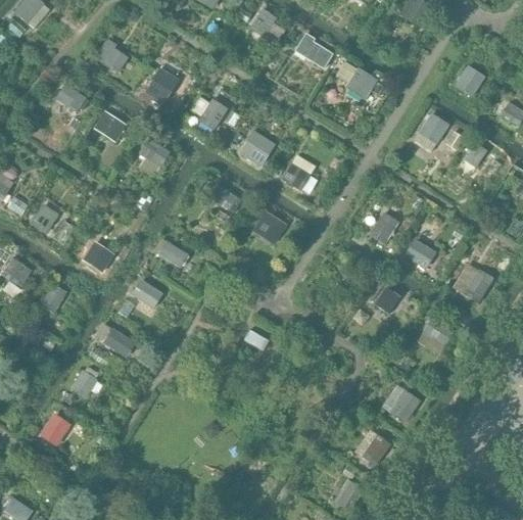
[(22,0),(13,11),(27,24),(29,21),(34,27),(49,8),(44,3),(45,3),(41,0),(22,0)]
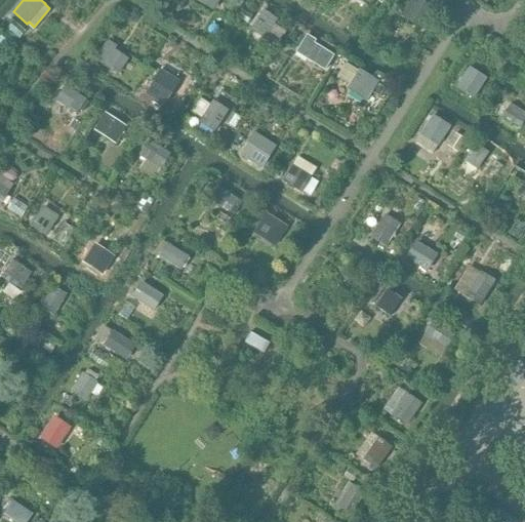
[(201,0),(213,8),(215,4),(217,0),(201,0)]
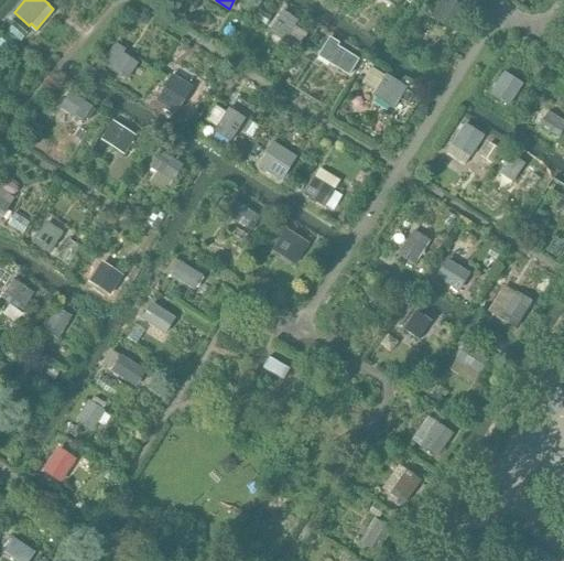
[(468,8),(456,0),(440,0),(431,14),(454,30),(468,8)]
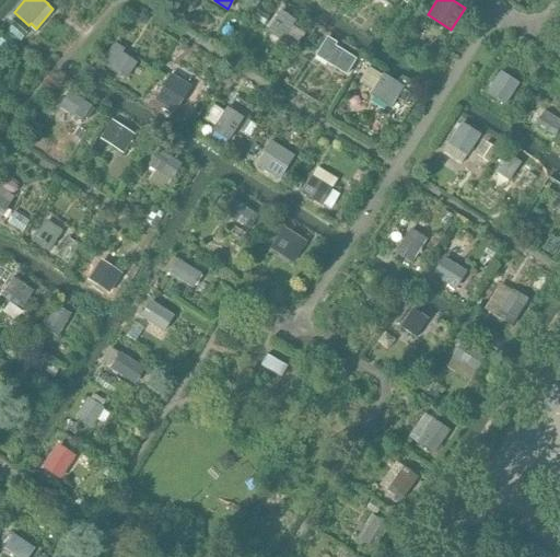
[(279,11),(267,28),(282,39),(283,38),(295,46),(305,31),(293,23),(296,18),(281,8),(279,11)]
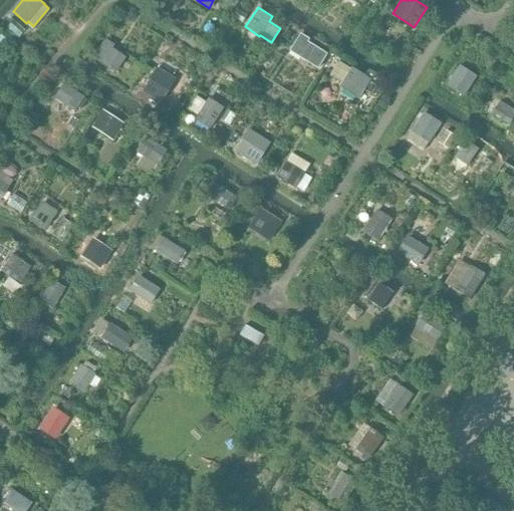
[(299,34),(289,50),(317,68),(328,51),(299,34)]
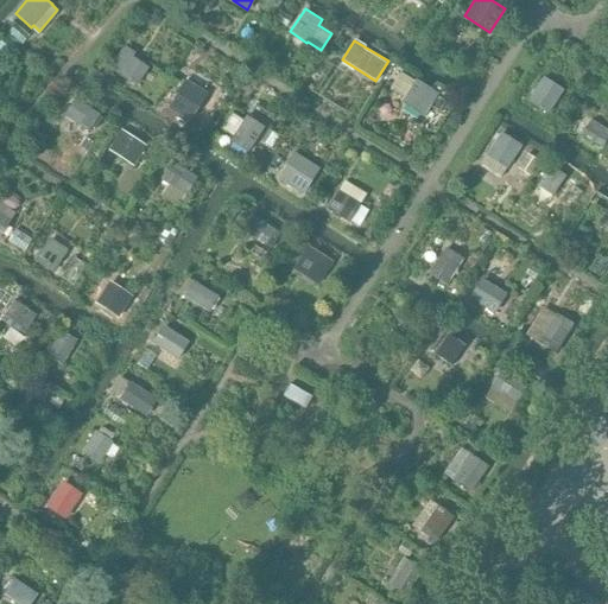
[(132,56),(120,75),(139,87),(151,68),(132,56)]
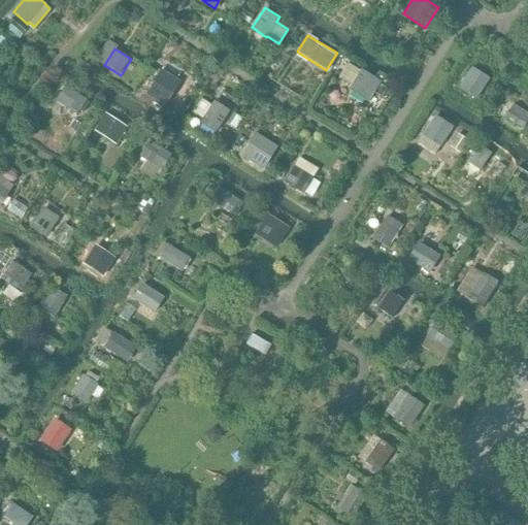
[(369,99),(380,83),(382,79),(361,66),(360,68),(348,60),(339,74),(352,83),(349,87),(369,99)]
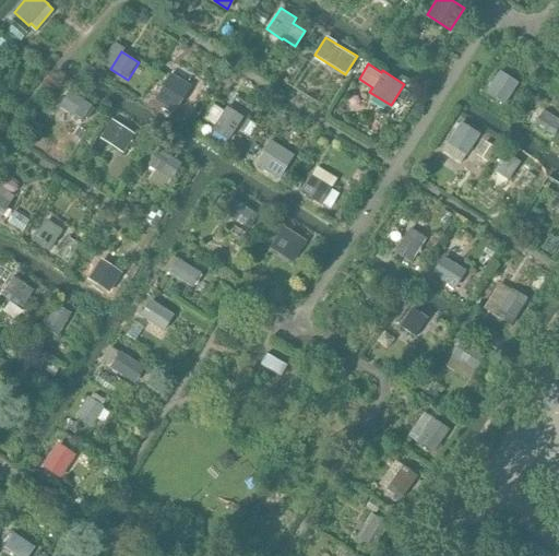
[(519,82),(498,70),(486,91),(506,104),(519,82)]
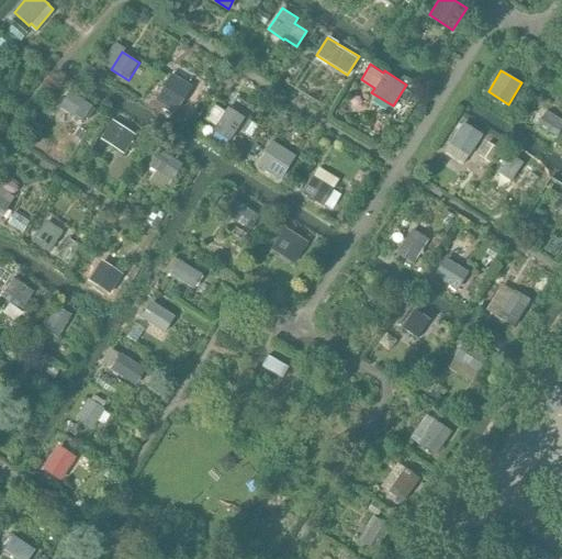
[(171,78),(157,99),(173,109),(187,89),(171,78)]
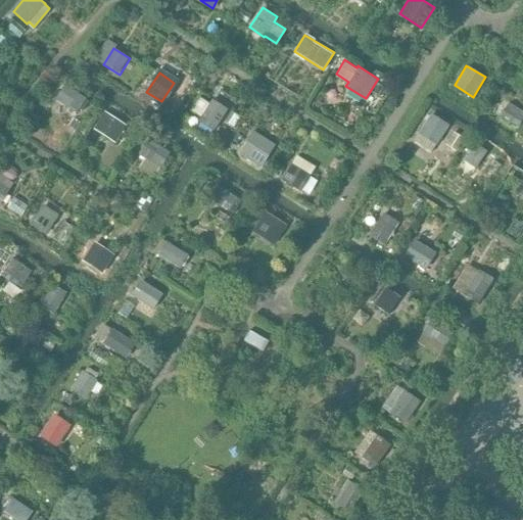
[(65,84),(55,100),(77,113),(87,98),(65,84)]
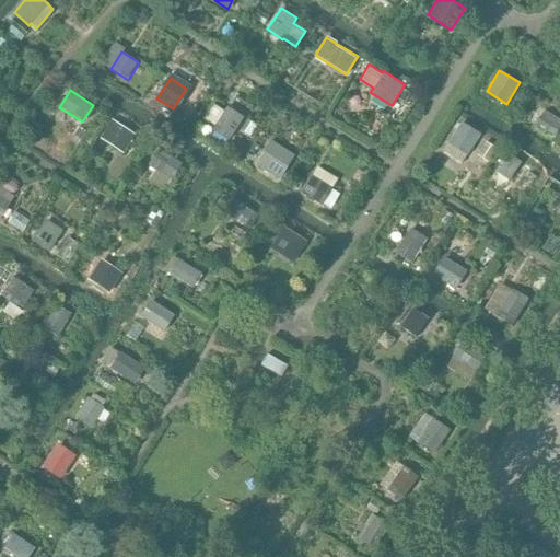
[(245,117),(228,106),(225,109),(214,102),(206,115),(217,123),(212,130),(229,141),(245,117)]
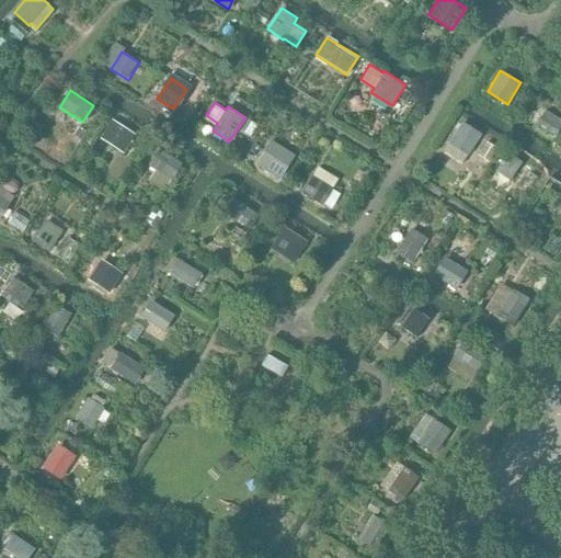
[(560,117),(546,107),(536,123),(556,135),(560,126),(560,117)]
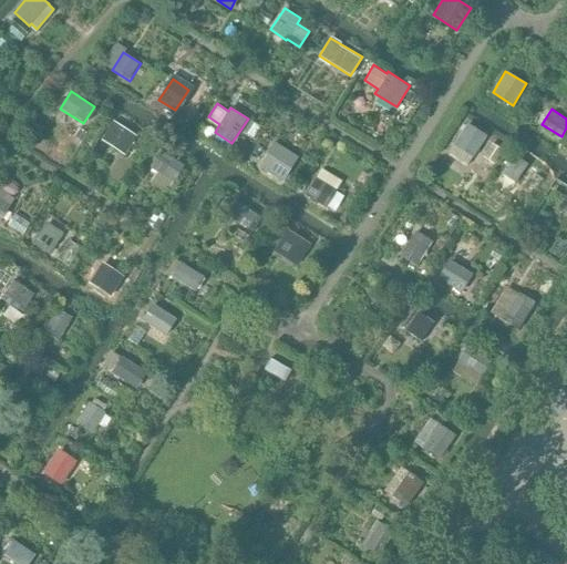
[(115,121),(101,142),(117,154),(132,132),(115,121)]
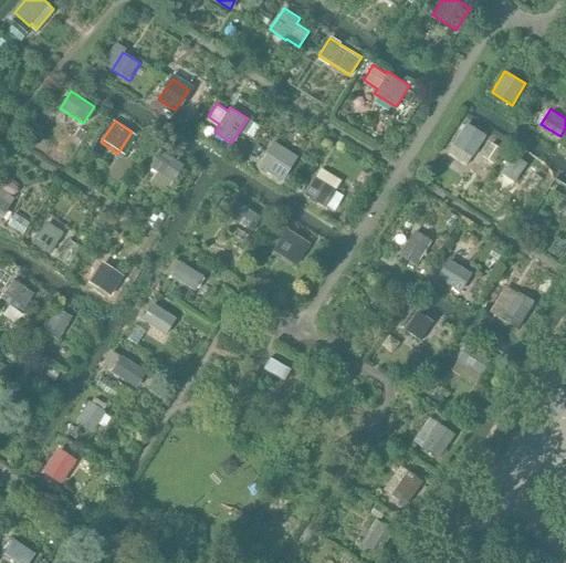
[(472,156),(486,133),(465,121),(452,143),(472,156)]
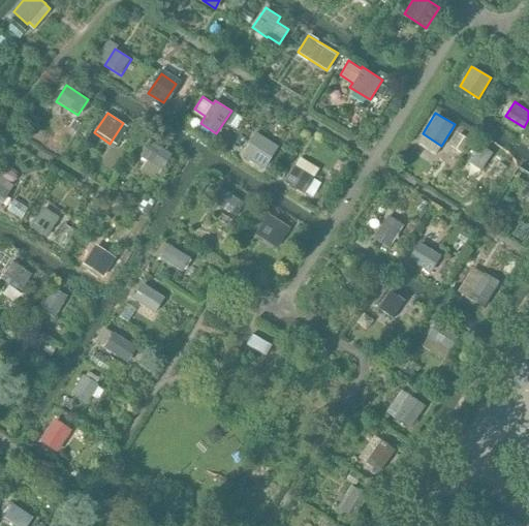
[(91,118),(86,126),(92,130),(97,122),(91,118)]
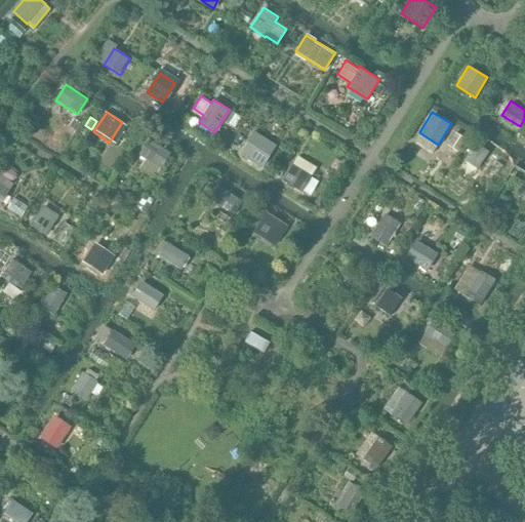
[(254,137),(245,152),(263,163),(272,148),(254,137)]
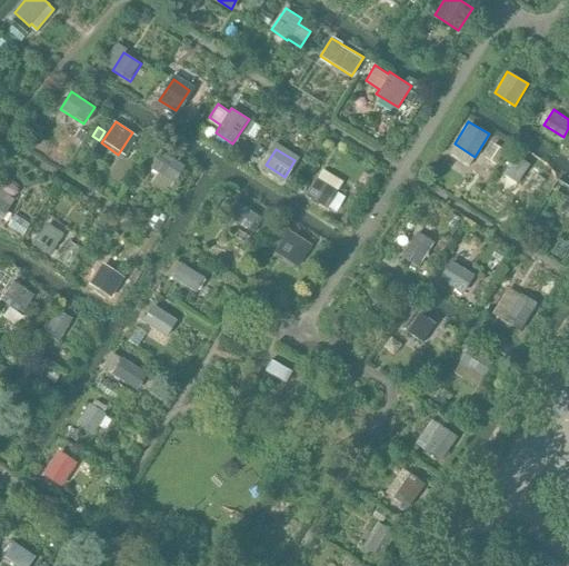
[(186,166),(161,150),(151,165),(158,169),(151,181),(168,191),(175,181),(176,181),(186,166)]
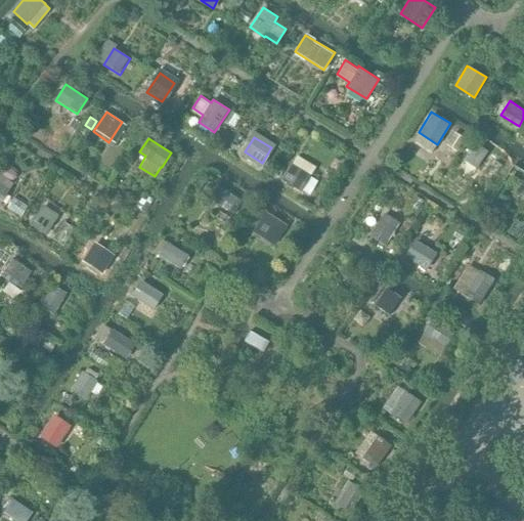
[(487,153),(476,145),(467,160),(478,167),(487,153)]
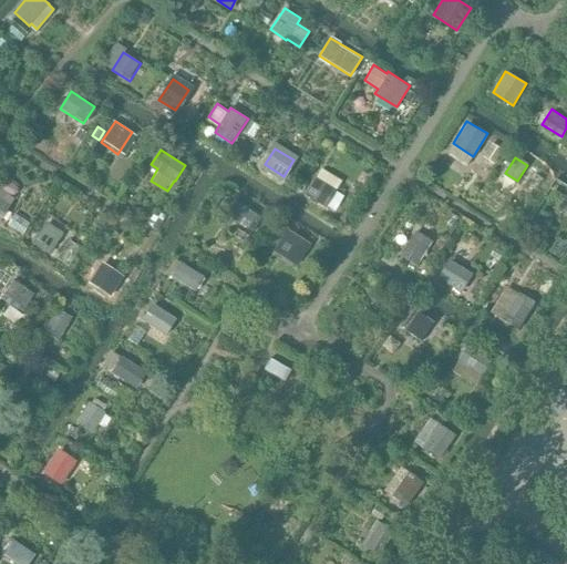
[(316,176),(305,193),(327,207),(337,191),(316,176)]
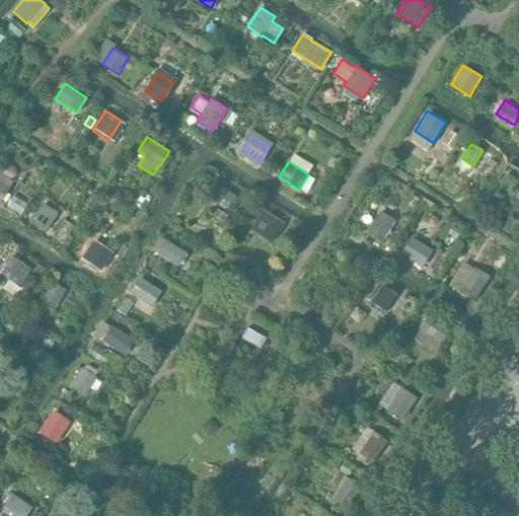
[(489,162),(484,170),(490,174),(496,166),(489,162)]
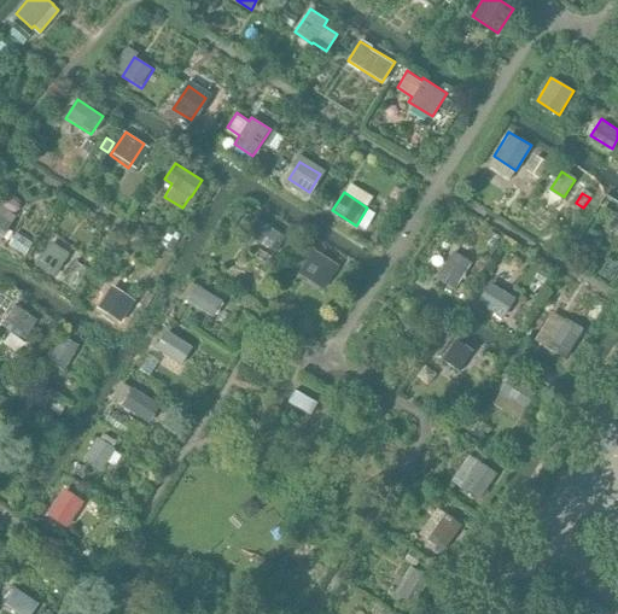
[(0,240),(10,224),(17,214),(0,202),(0,240)]
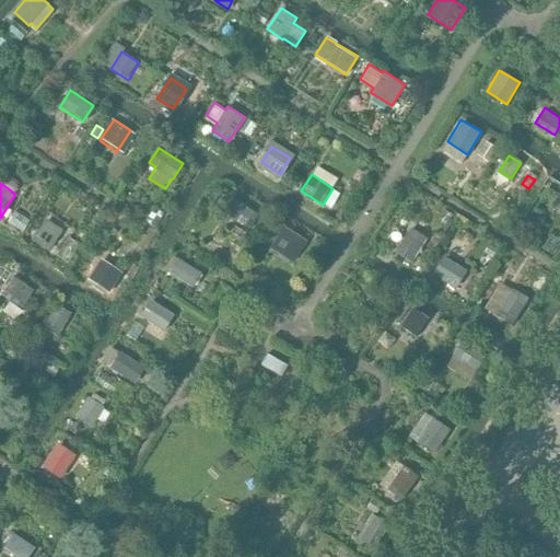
[(233,195),(223,210),(249,227),(259,212),(233,195)]
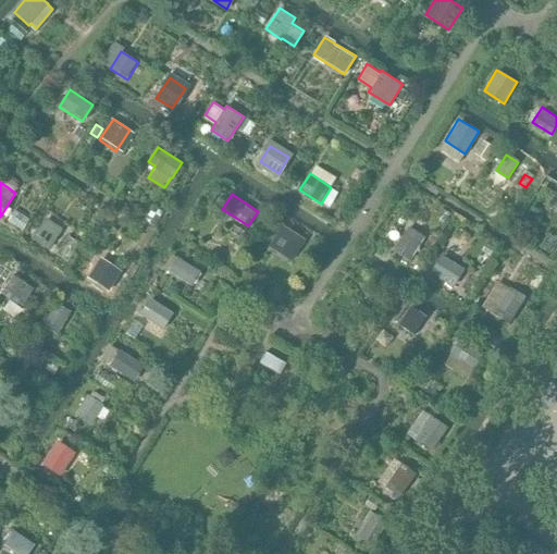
[(152,206),(144,220),(155,226),(163,212),(152,206)]
